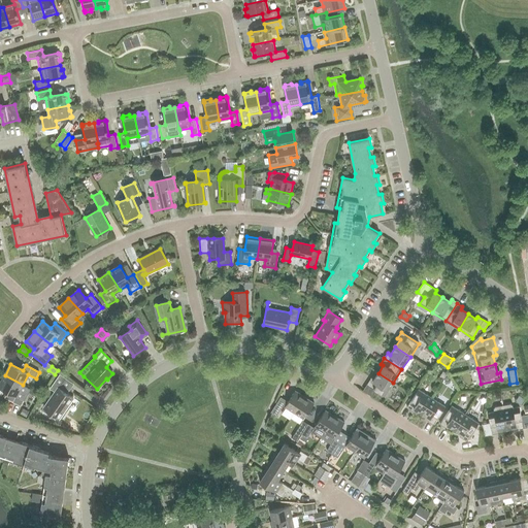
[(393,383),(378,373),(373,381),(370,378),(367,385),(385,396),(393,383)]
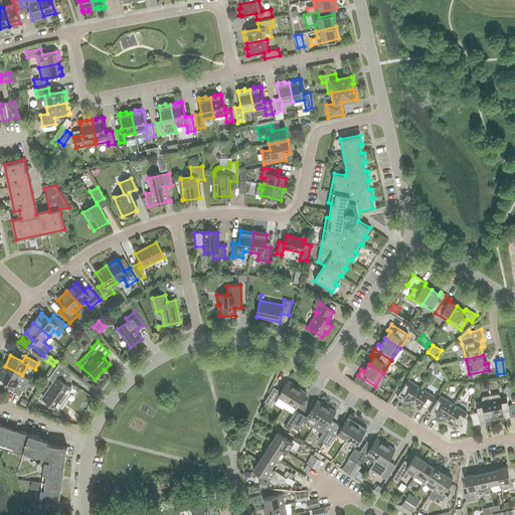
[(71,374),(64,369),(58,365),(48,379),(54,383),(43,398),(57,408),(71,388),(65,384),(71,374)]
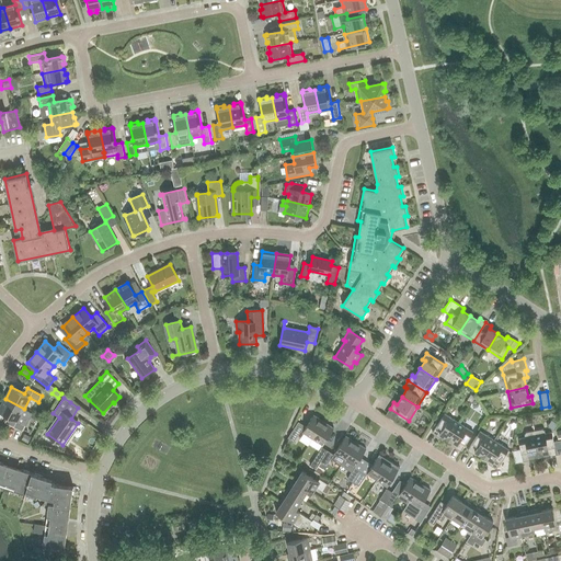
[(24,409),(6,399),(0,409),(0,411),(11,418),(8,424),(22,432),(25,425),(32,413),(24,409)]
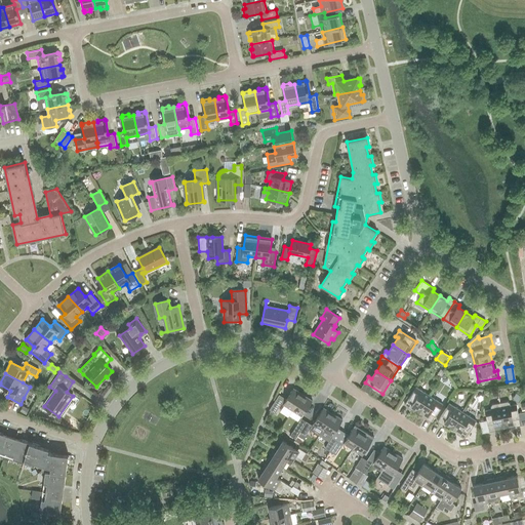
[(412,406),(419,411),(430,396),(416,388),(404,405),(410,409),(412,406)]
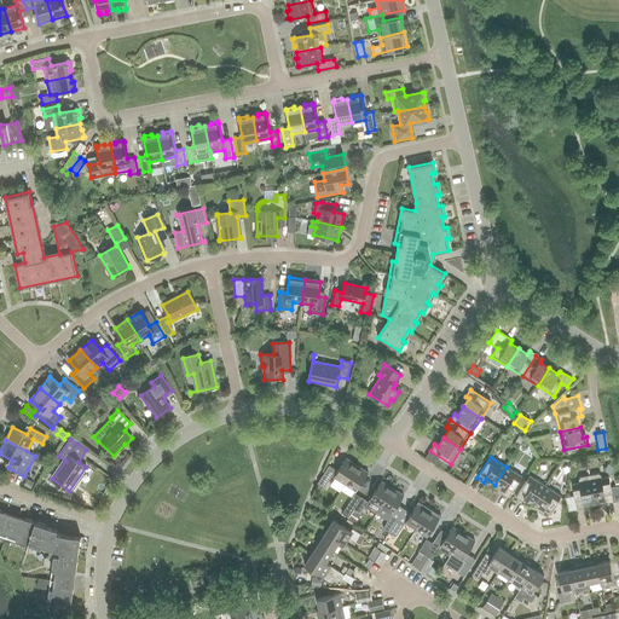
[(334,476),(345,484),(357,466),(346,458),(334,476)]
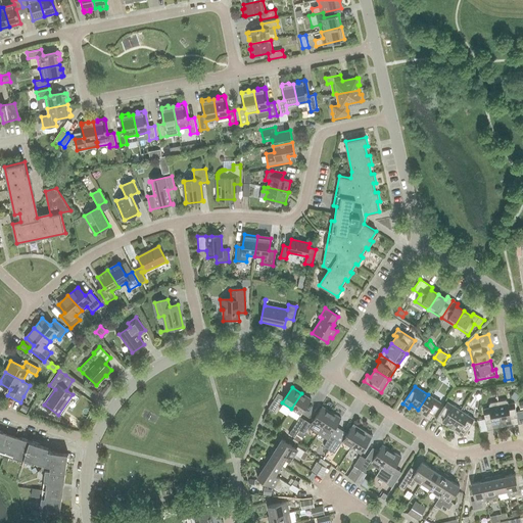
[(301,393),(291,409),(301,415),(311,399),(301,393)]
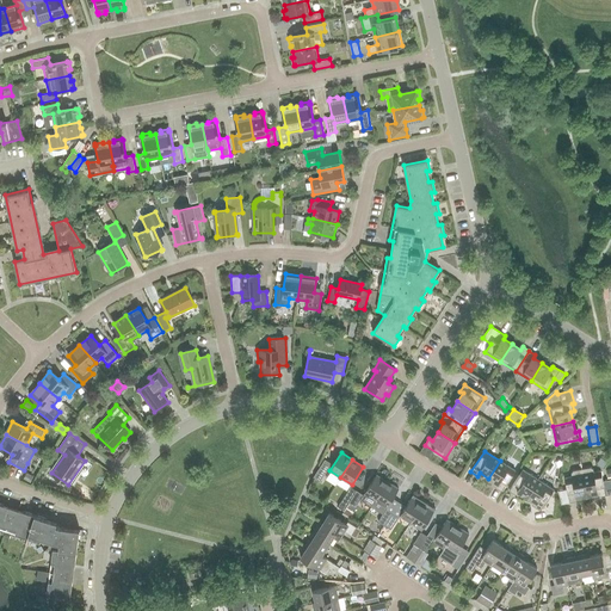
[(500,461),(488,479),(497,485),(495,487),(501,492),(516,470),(500,461)]
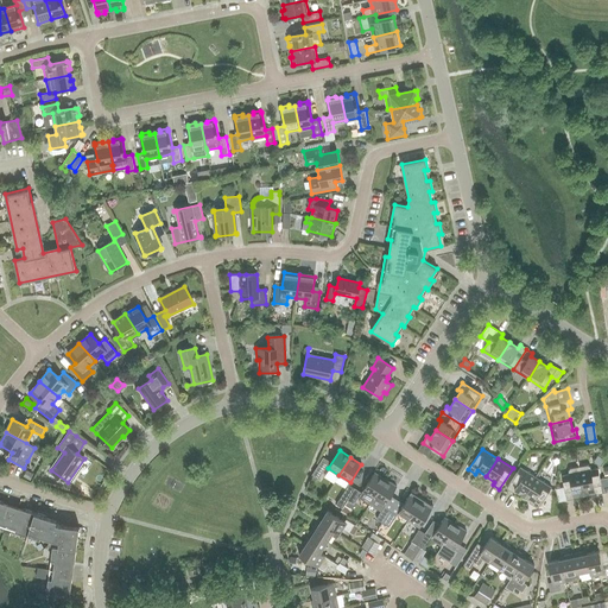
[(318,479),(327,467),(320,463),(312,475),(318,479)]
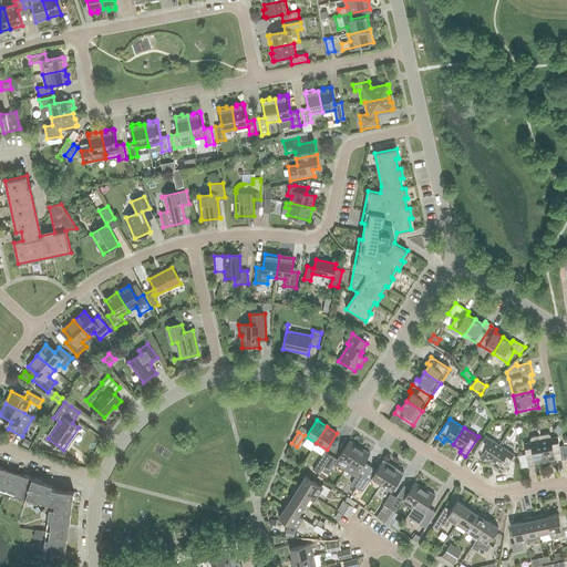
[(548,433),(540,435),(540,441),(546,465),(555,463),(555,461),(563,460),(558,437),(552,439),(550,435),(548,433)]
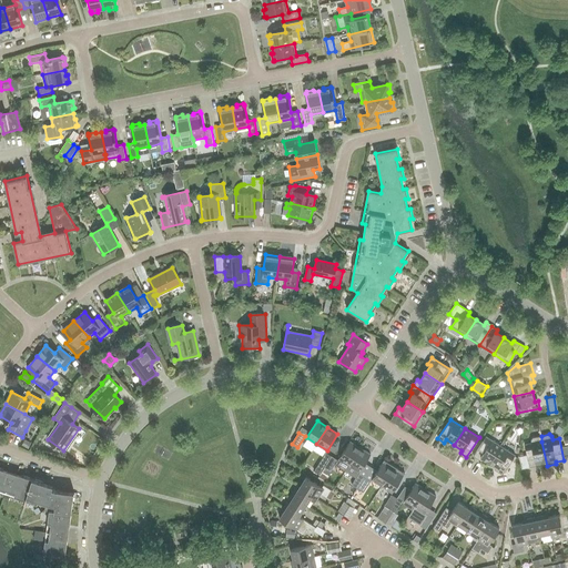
[(541,442),(541,436),(533,438),(530,440),(531,444),(525,445),(529,467),(537,466),(537,467),(547,466),(541,442)]
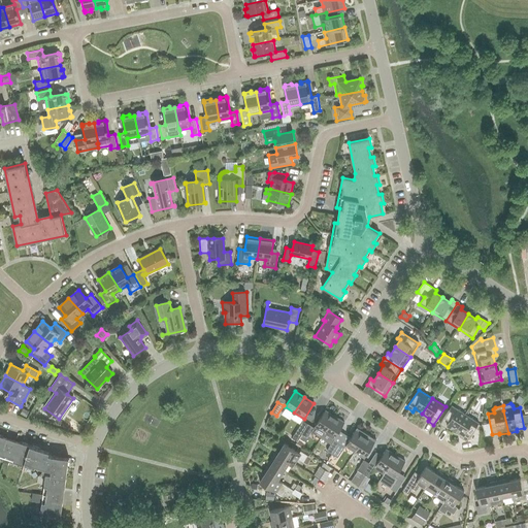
[(448,425),(455,430),(465,415),(452,406),(440,424),(447,428),(448,425)]
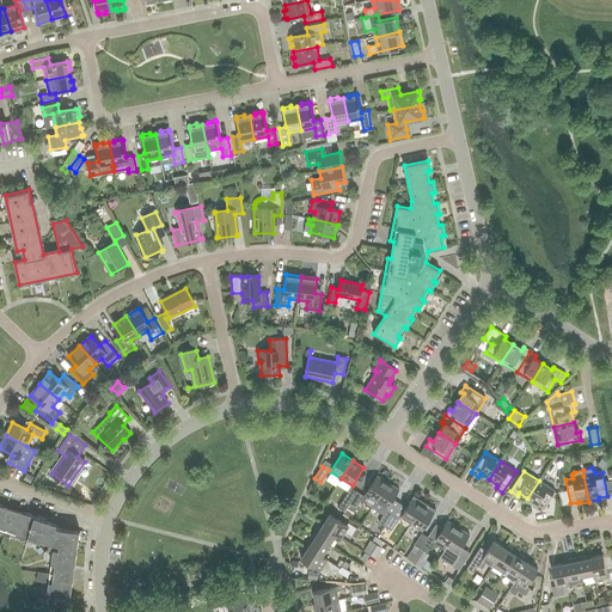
[(24,479),(30,483),(34,477),(26,473),(24,479)]
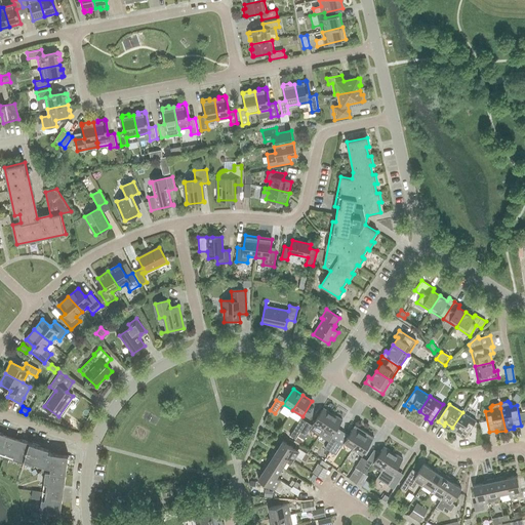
[(313,423),(323,430),(333,414),(323,408),(313,423)]
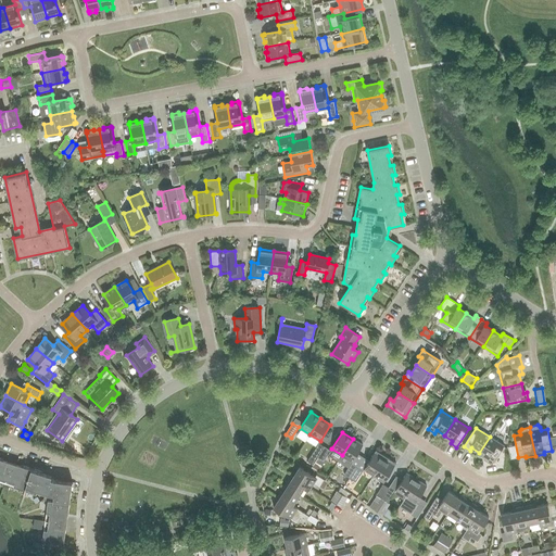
[(490,437),(479,453),(488,458),(485,460),(492,465),(504,445),(490,437)]
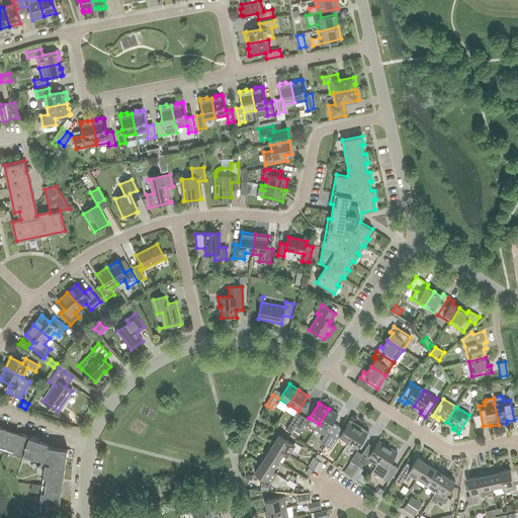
[(329,409),(319,424),(328,430),(338,415),(329,409)]
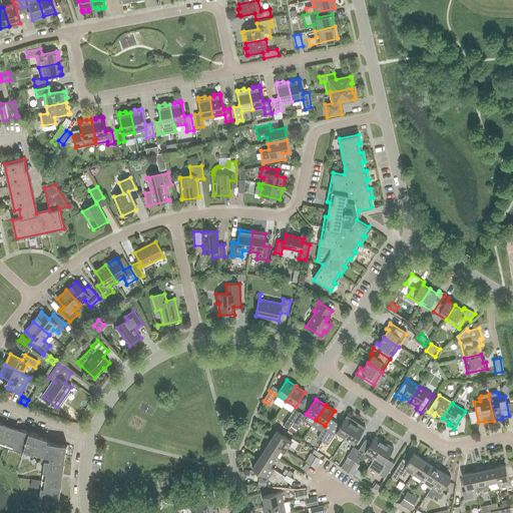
[(288,419),(284,426),(289,429),(294,423),(300,413),(295,409),(288,419)]
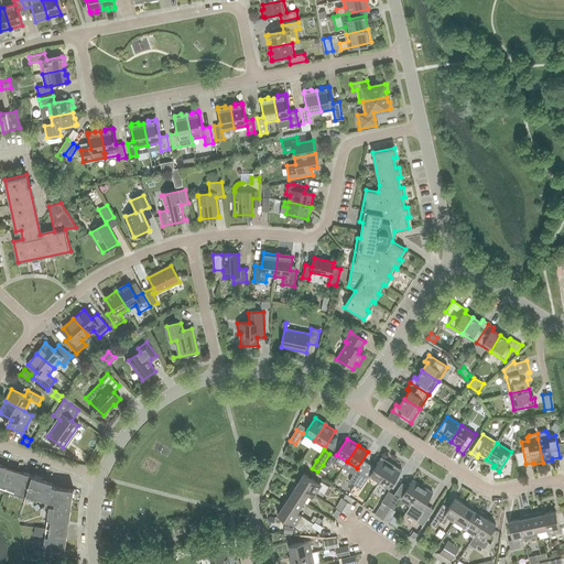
[(329,454),(323,465),(328,468),(335,457),(329,454)]
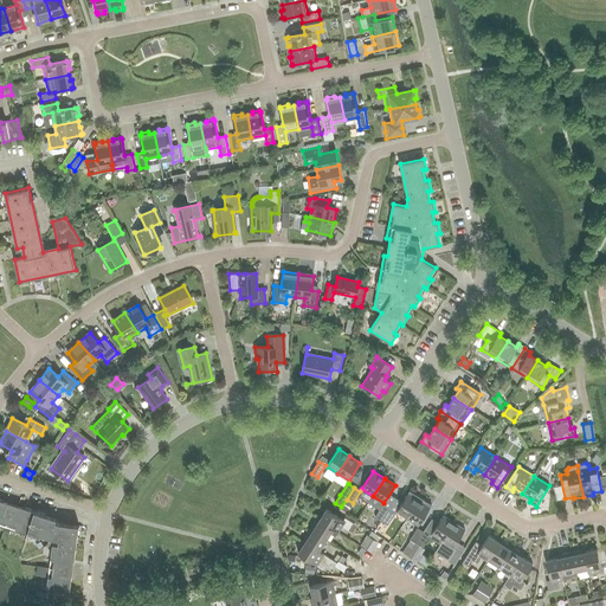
[(397,511),(407,519),(421,498),(411,491),(408,494),(397,511)]
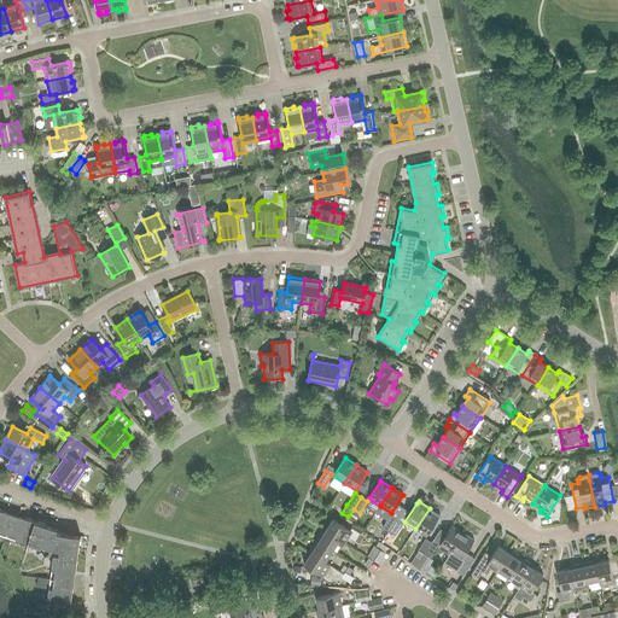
[(438,518),(441,514),(430,508),(415,529),(426,536),(438,518)]
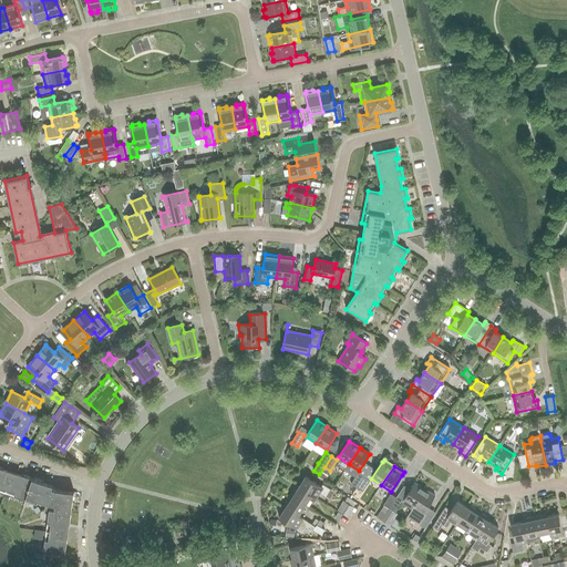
[(49,511),(43,553),(65,556),(74,492),(0,467),(0,491),(42,505),(45,506),(44,509),(49,511)]
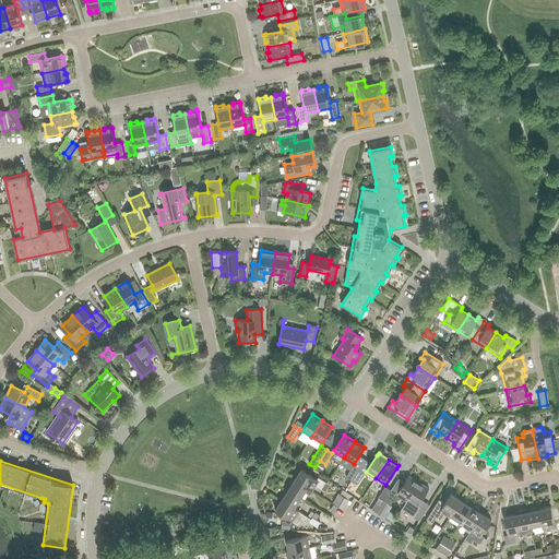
[(314,467),(314,468),(320,473),(325,464),(320,461),(314,467)]
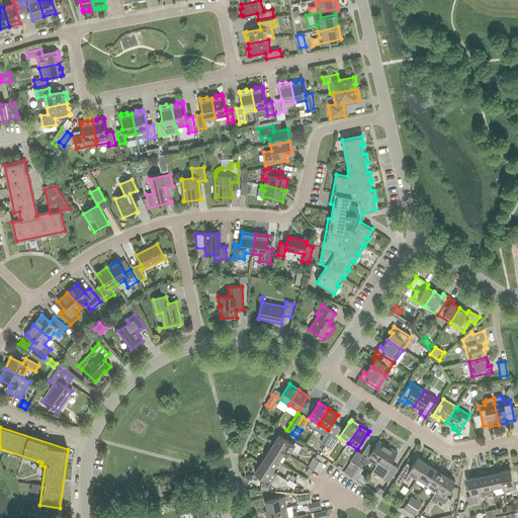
[(325,448),(332,435),(327,432),(318,446),(323,448),(324,447),(325,448)]
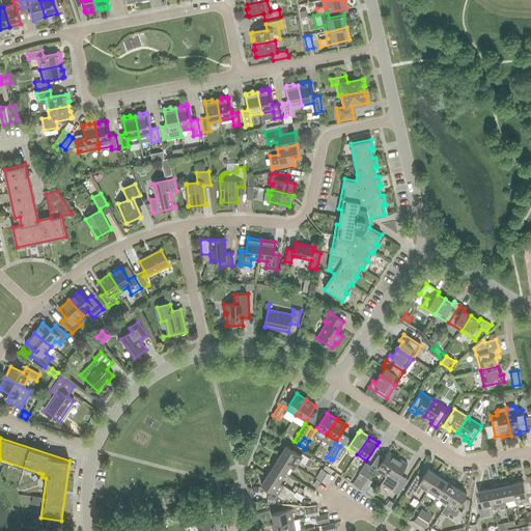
[(285,446),(280,455),(291,464),(297,467),(300,462),(305,465),(309,458),(302,454),(301,456),(285,446)]
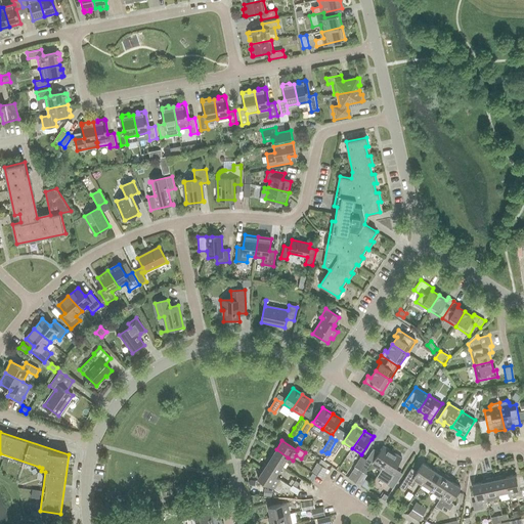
[(342,444),(336,440),(329,453),(330,454),(332,453),(333,452),(335,454),(342,444)]
